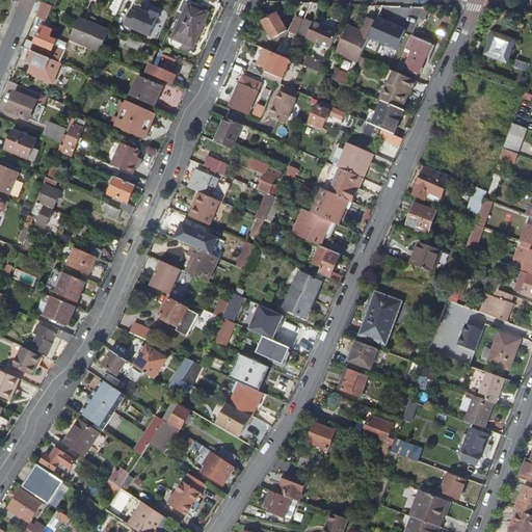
[(116,0),(111,14),(117,17),(125,0),(116,0)]
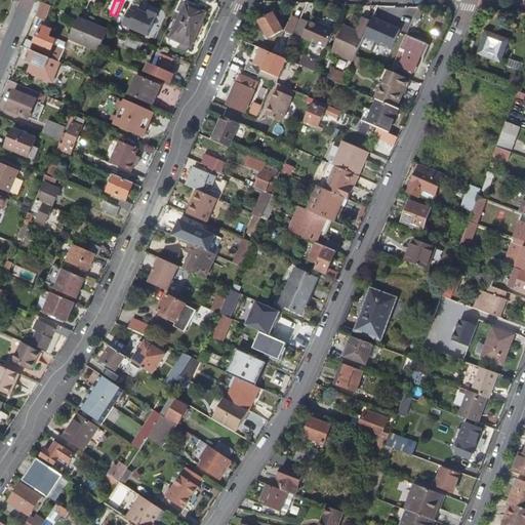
[(130,0),(124,0),(116,16),(115,19),(119,22),(120,18),(122,18),(130,0)]
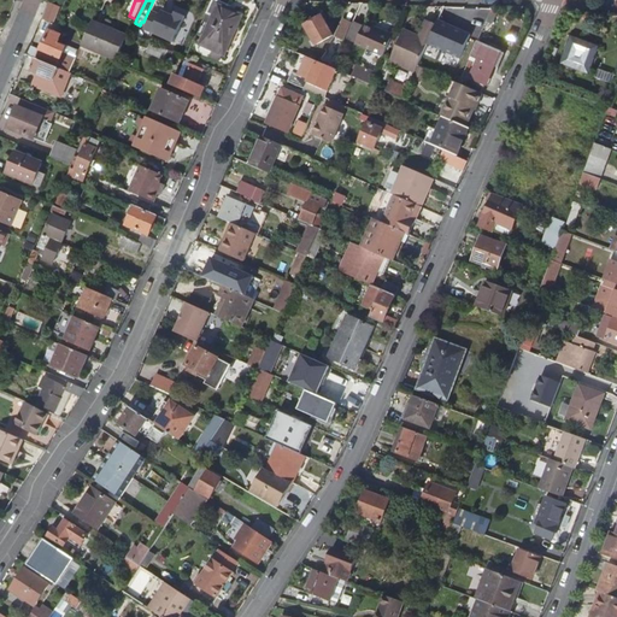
[(228,0),(212,0),(209,10),(216,13),(204,41),(229,51),(246,12),(231,6),(233,1),(228,0)]
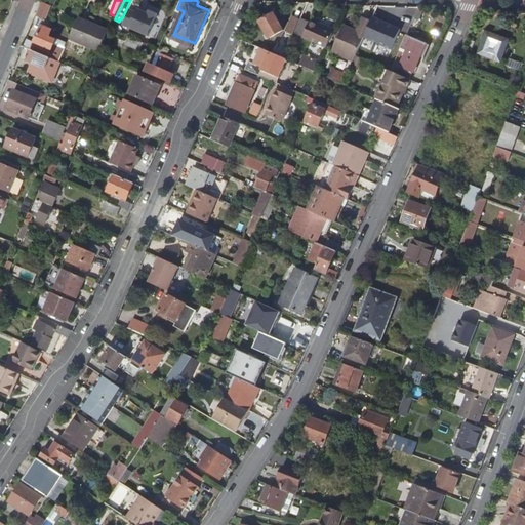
[(43,1),(37,15),(47,19),(52,5),(43,1)]
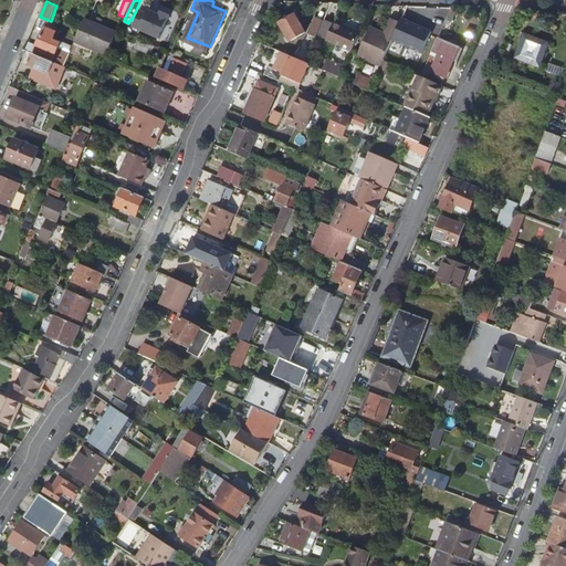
[(173,23),(138,10),(134,22),(166,37),(173,23)]
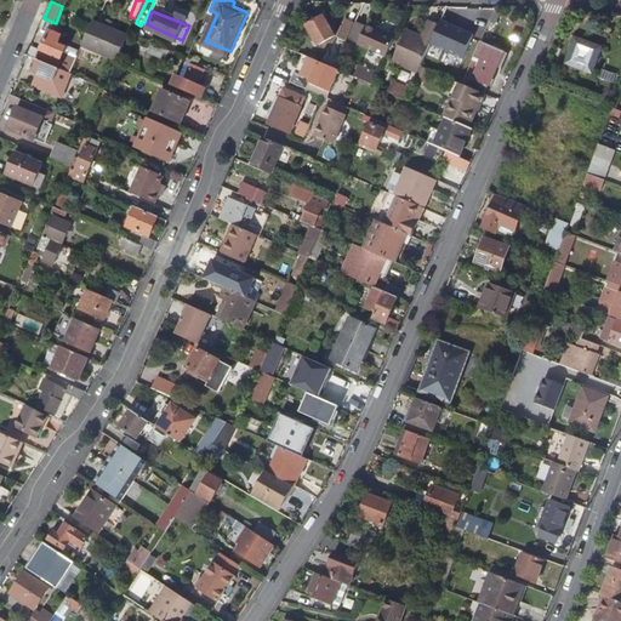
[(335,32),(324,13),(308,23),(319,41),(335,32)]
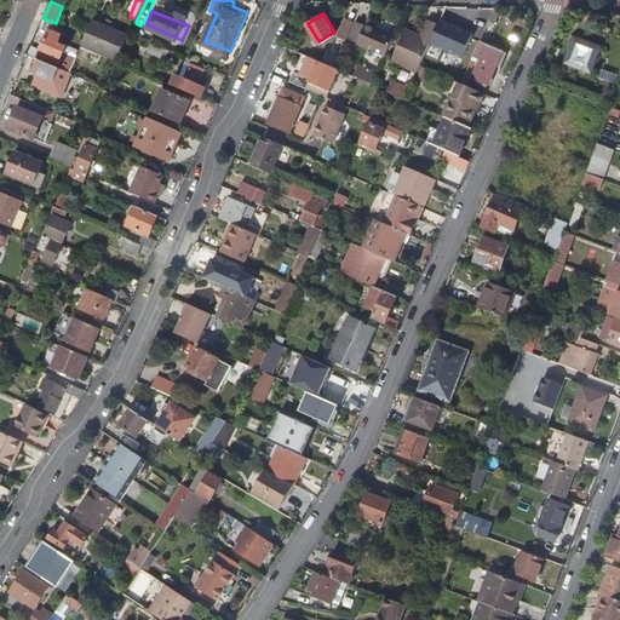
[(418,67),(419,64),(434,32),(440,19),(430,16),(423,32),(405,24),(392,55),(418,67)]
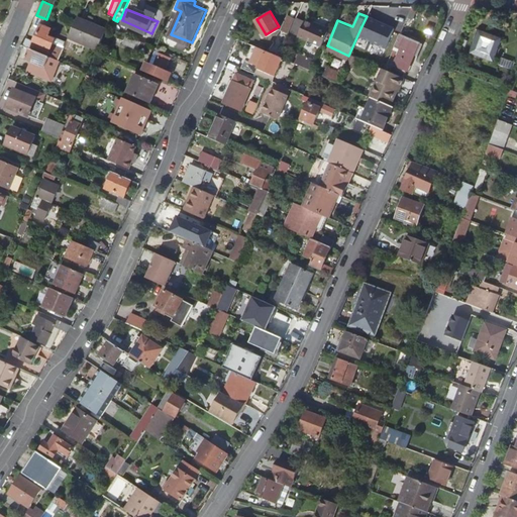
[(289,32),(296,17),(289,14),(282,29),(289,32)]
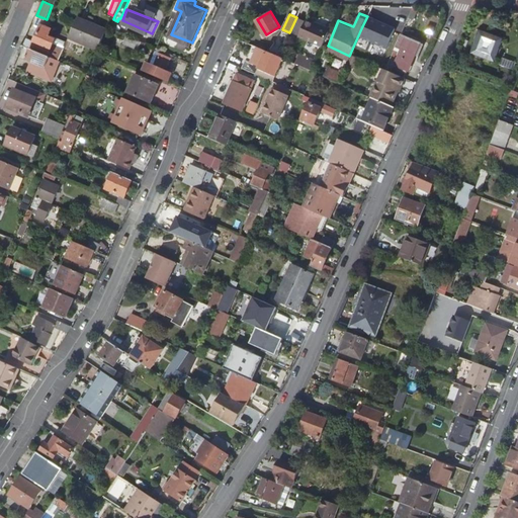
[(78,18),(70,39),(99,53),(107,32),(78,18)]
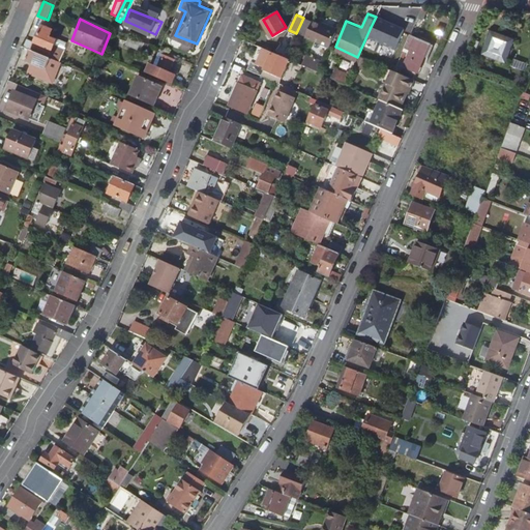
[(330,47),(339,28),(326,23),(325,26),(313,20),(306,35),(330,47)]
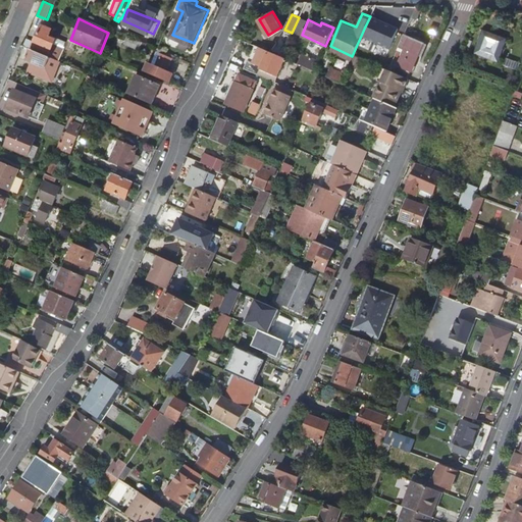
[(43,27),(34,49),(49,55),(48,58),(60,63),(65,51),(54,47),(55,43),(48,40),(52,30),(43,27)]
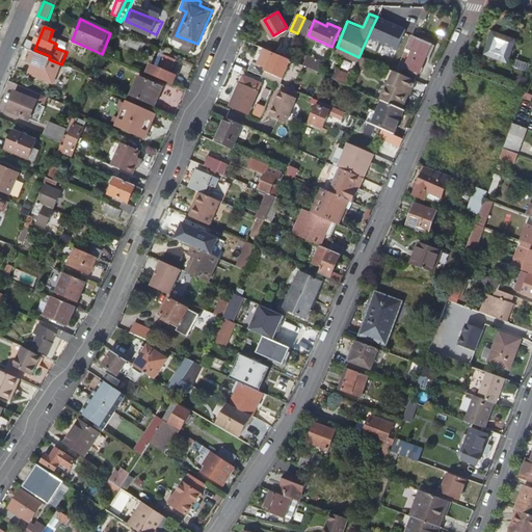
[(366,57),(375,61),(388,34),(372,27),(360,55),(366,57)]
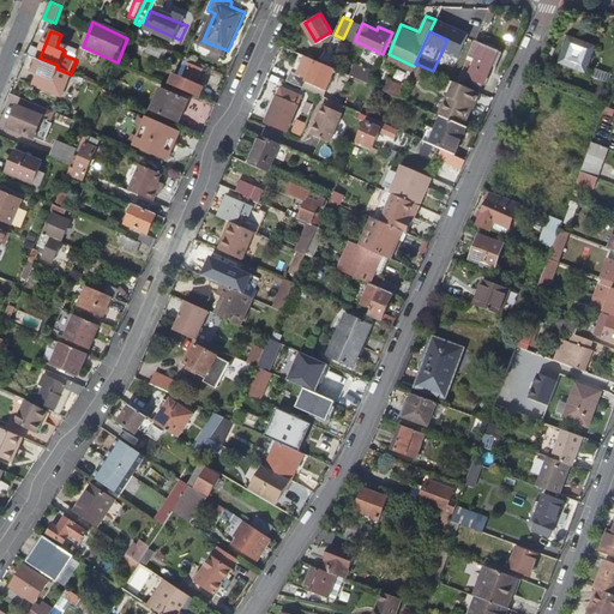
[(570,32),(559,61),(588,72),(599,43),(570,32)]
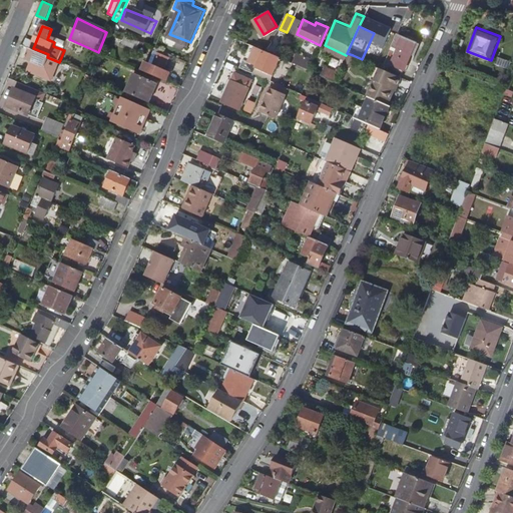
[(403,49),(411,53),(411,52),(416,39),(397,30),(392,42),(398,45),(400,42),(405,44),(403,49)]
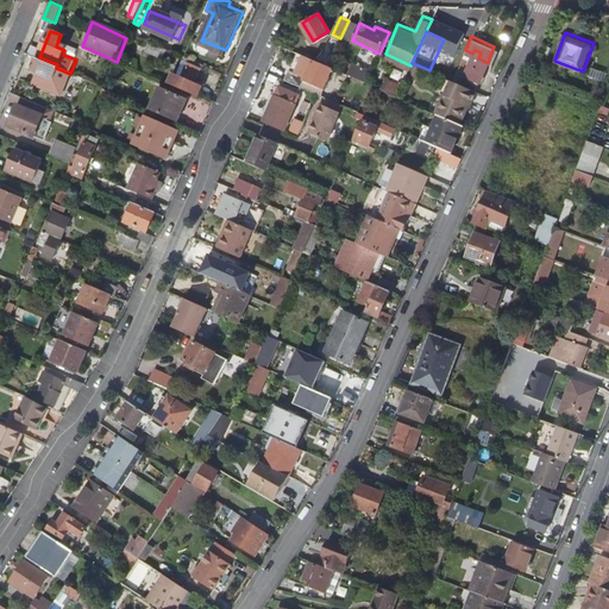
[(168,49),(150,42),(146,50),(164,58),(168,49)]
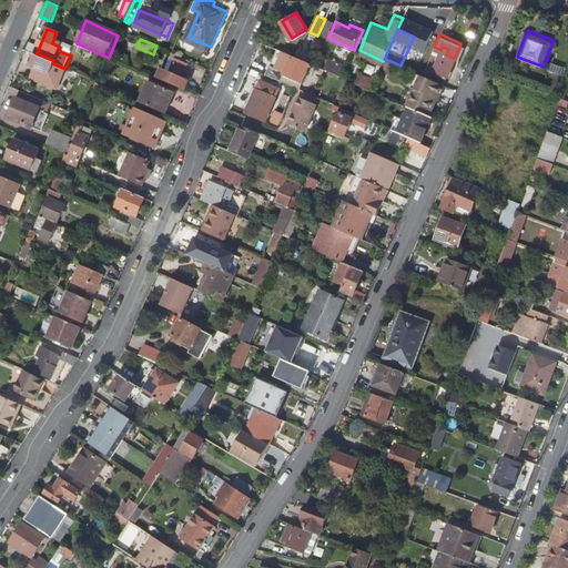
[(465,46),(460,43),(455,58),(459,60),(465,46)]
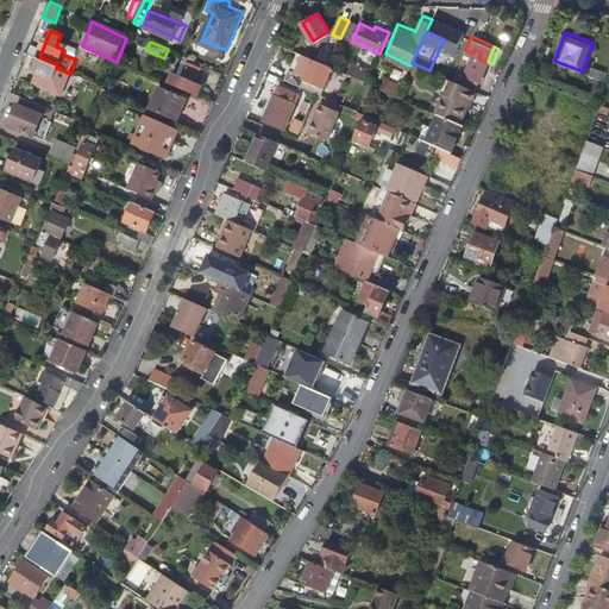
[(472,54),(464,75),(479,82),(488,63),(478,58),(481,52),(475,50),(472,54)]
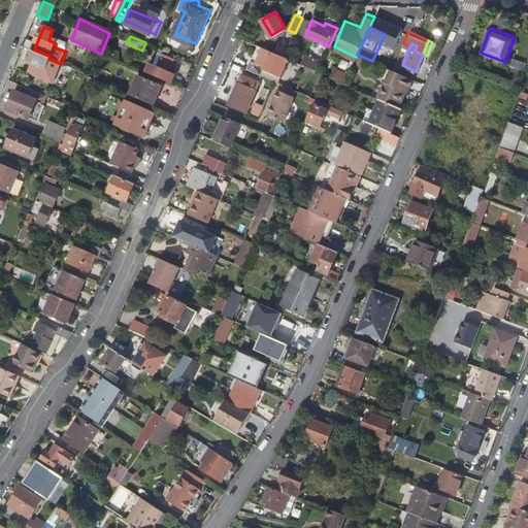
[(175,54),(162,48),(162,52),(173,58),(175,54)]
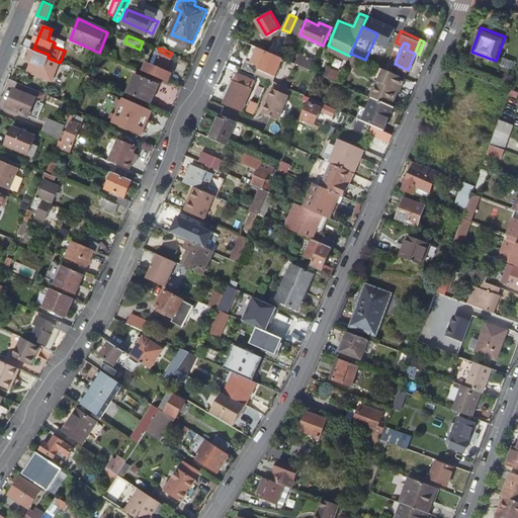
[(171,71),(165,69),(170,57),(159,51),(155,49),(150,62),(145,59),(141,68),(168,80),(171,71)]
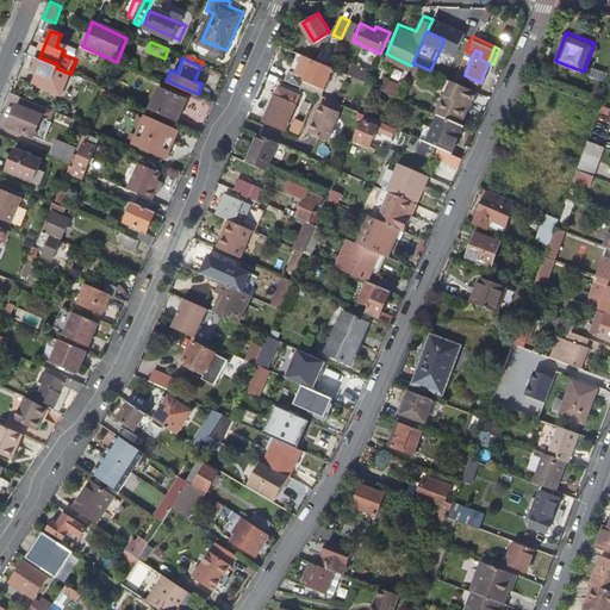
[(284,78),(322,94),(334,67),(312,58),(305,75),(288,68),(284,78)]
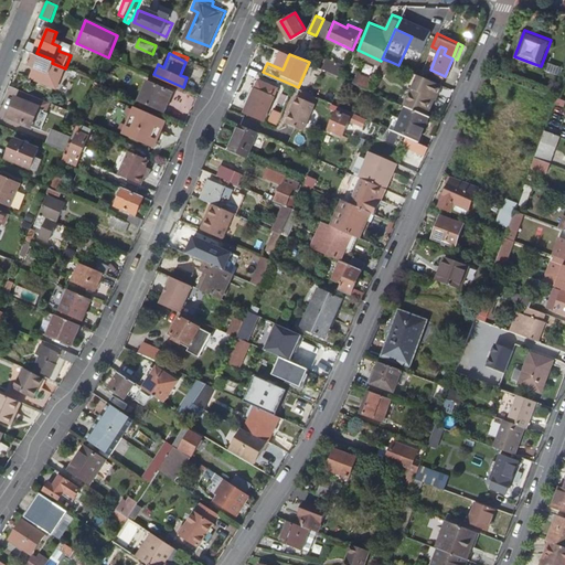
[(52,63),(34,55),(29,67),(35,70),(30,81),(56,91),(65,68),(52,63)]
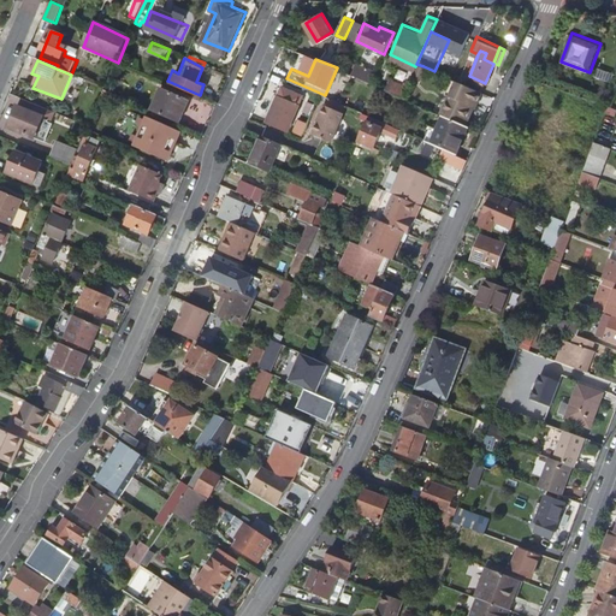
[(353,75),(372,83),(377,72),(357,64),(353,75)]
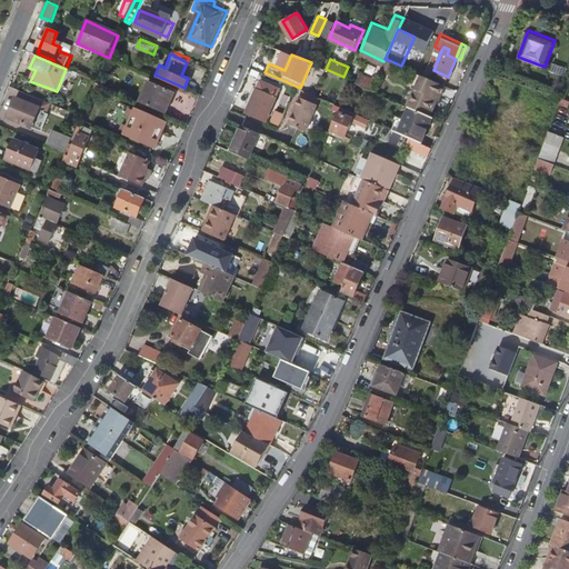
[(391,61),(385,59),(383,61),(377,76),(381,78),(382,73),(386,75),(391,61)]
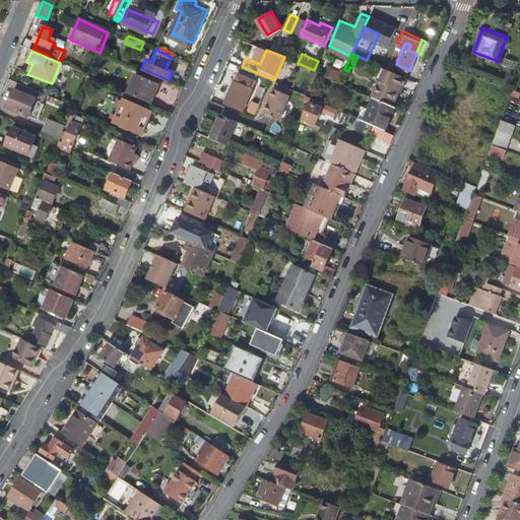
[(409,70),(396,64),(392,71),(406,77),(409,70)]
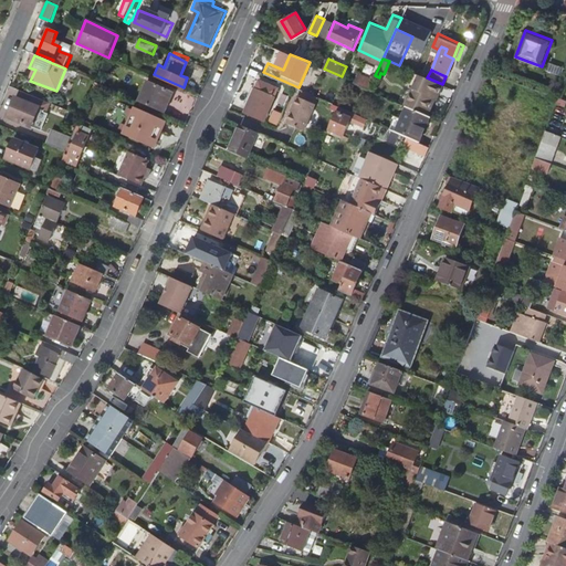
[(416,83),(406,104),(425,113),(426,111),(435,93),(438,94),(442,84),(427,77),(416,73),(412,82),(416,83)]
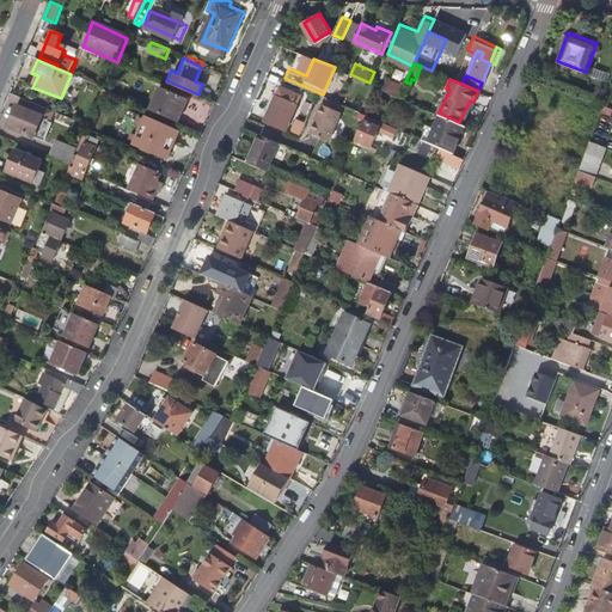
[(536,91),(554,98),(557,89),(539,81),(536,91)]
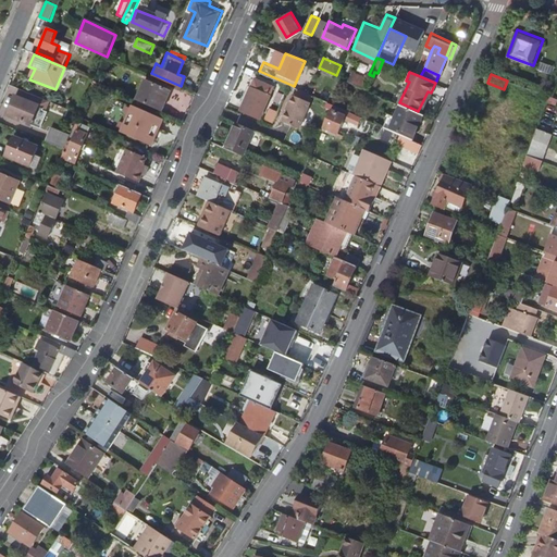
[(137,97),(162,108),(170,88),(146,77),(137,97)]
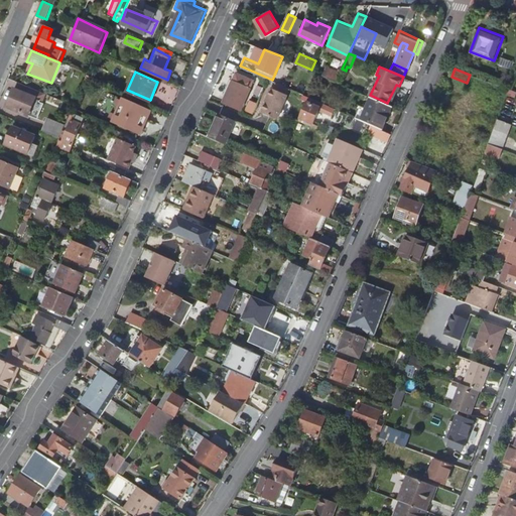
[(224,102),(240,109),(250,87),(233,80),(224,102)]
